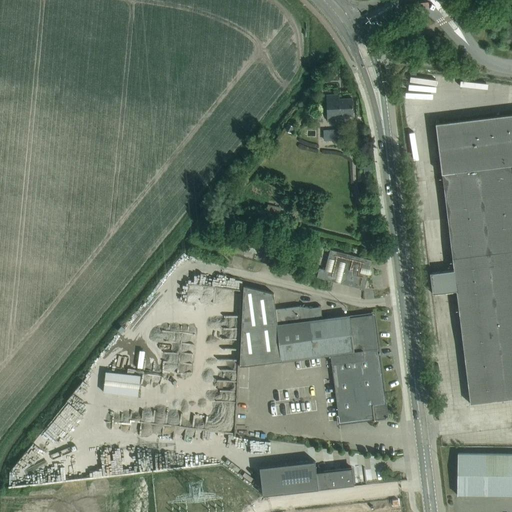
[(339,94),(326,95),(327,121),(343,120),(343,116),(353,115),(352,98),(339,99),(339,94)]
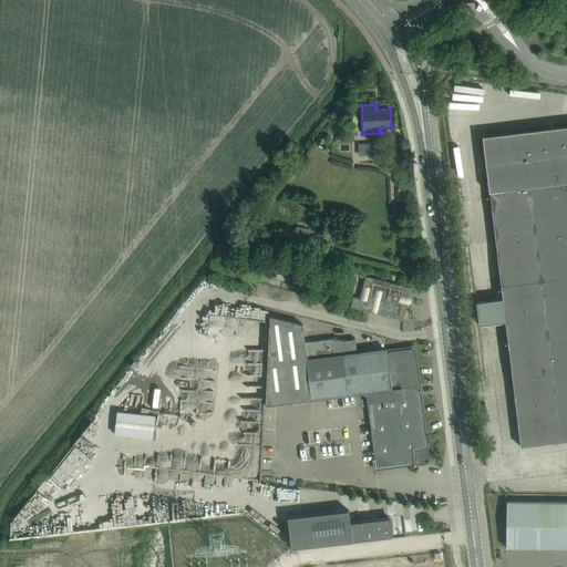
[(566,126),(483,137),(503,299),(476,302),(478,325),(505,321),(521,446),(566,441),(566,126)]
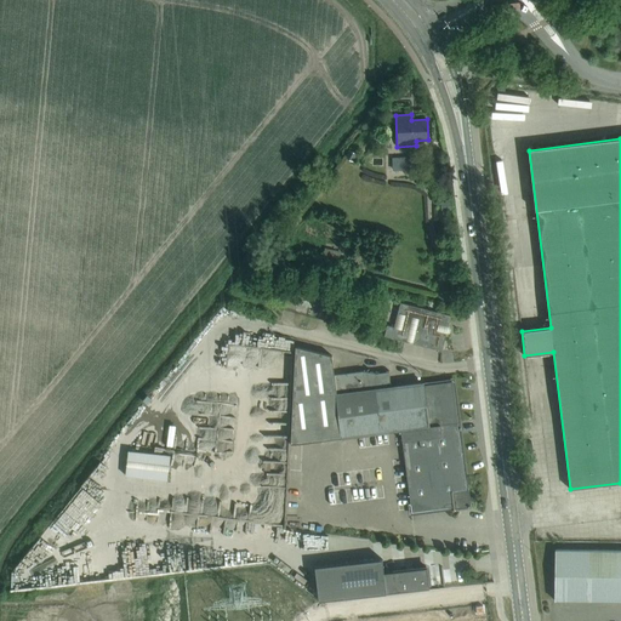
[(412,170),(411,157),(383,158),(385,171),(412,170)]
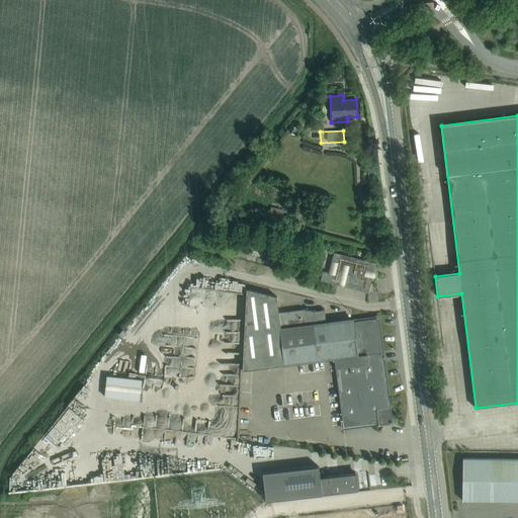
[(252,235),(249,249),(258,251),(261,237),(252,235)]
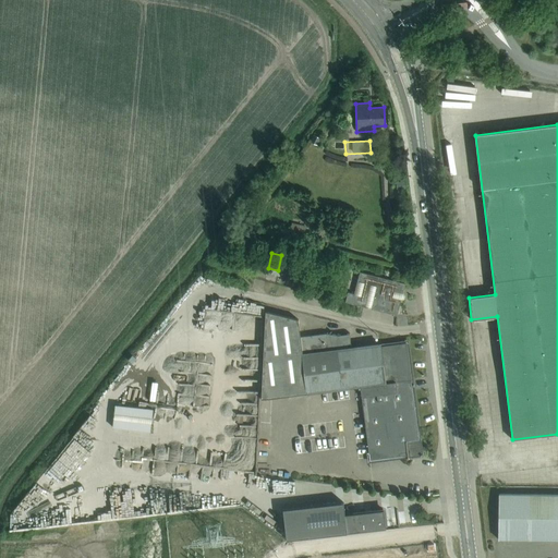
[(354,293),(352,303),(397,315),(405,283),(360,271),(354,293)]
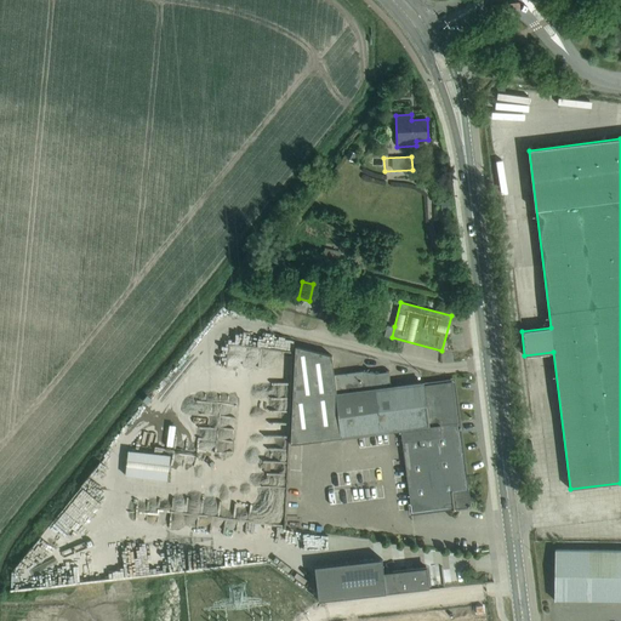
[(385,336),(392,337),(394,326),(387,325),(385,336)]
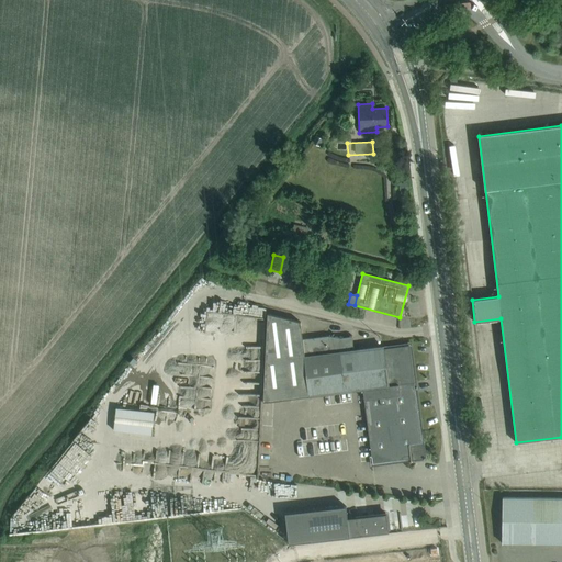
[(208,311),(206,330),(220,332),(221,312),(208,311)]
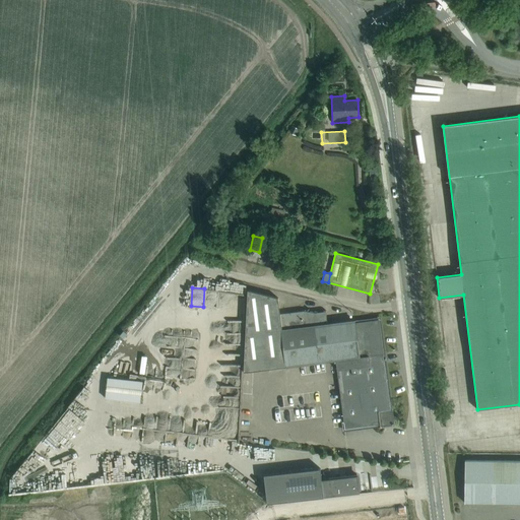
[(334,359),(343,432),(381,428),(379,411),(390,409),(379,319),(354,322),(354,320),(327,324),(326,311),(315,312),(304,311),(279,314),(277,298),(247,289),(243,371),(285,366),(334,359)]
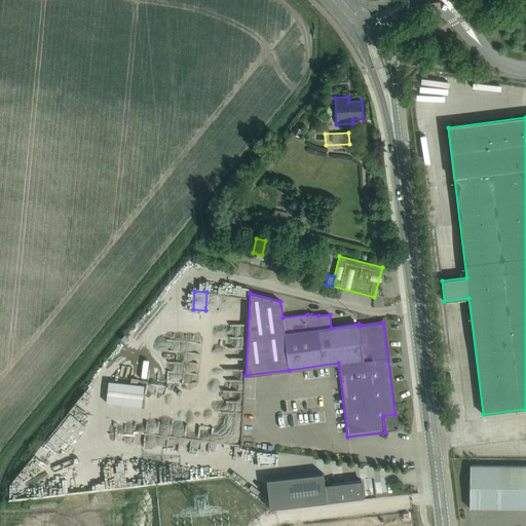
[(229,371),(229,382),(238,382),(238,372),(229,371)]
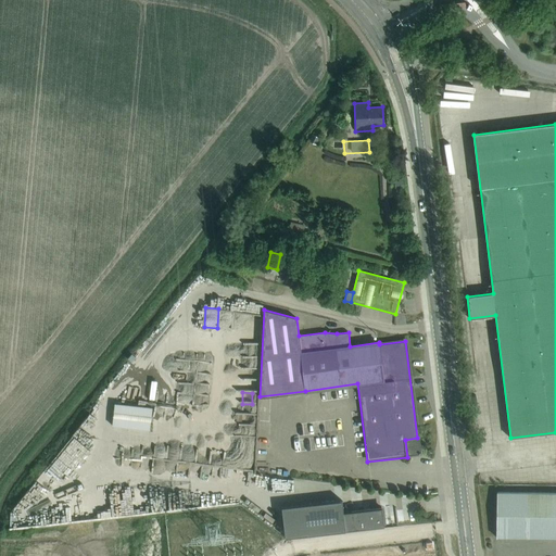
[(150,430),(152,408),(114,404),(112,426),(150,430)]
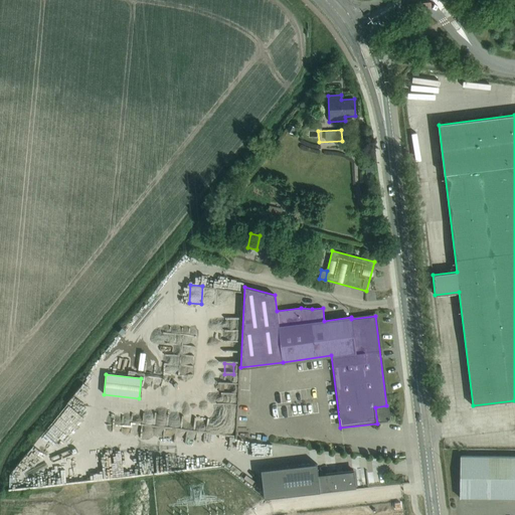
[(514,456),(461,456),(460,498),(514,498),(514,456)]
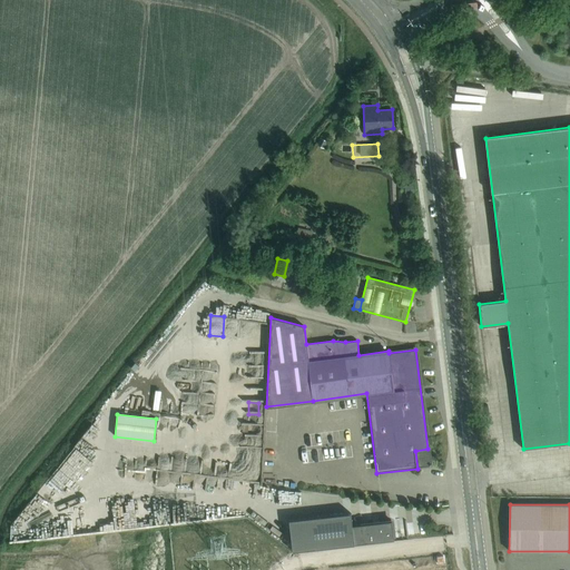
[(394,540),(392,521),(352,526),(351,513),(288,520),(293,551),(394,540)]
